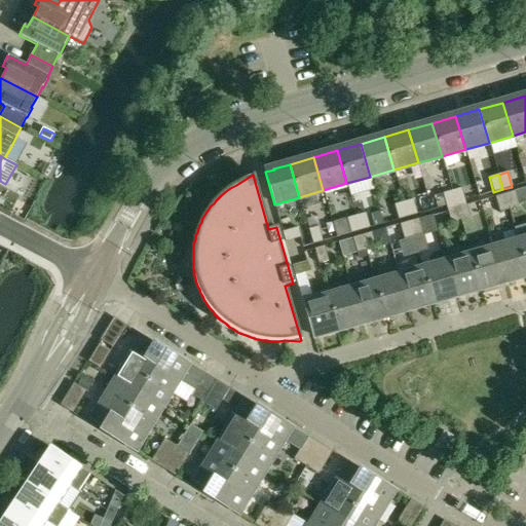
[(439,179),(446,207),(447,209),(455,205),(451,191),(452,191),(447,176),(439,179)]
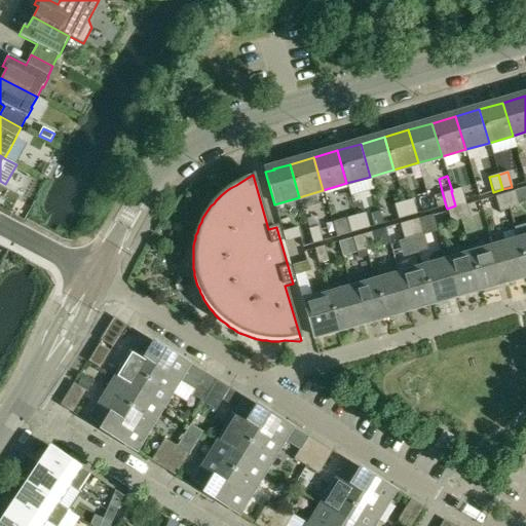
[(465,203),(464,200),(461,189),(452,191),(451,191),(455,205),(465,203)]
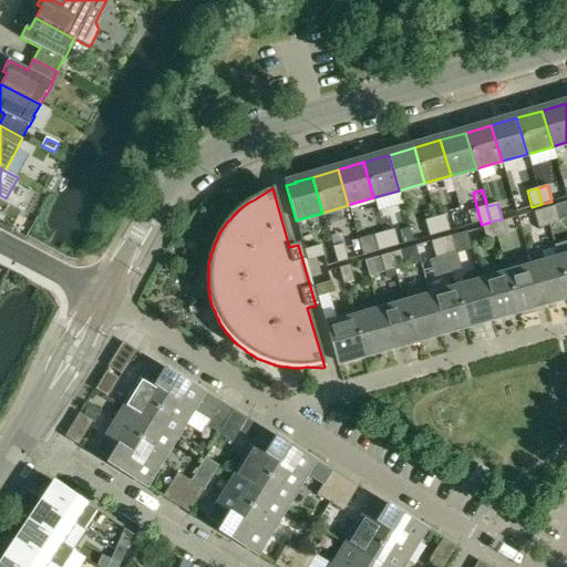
[(554,206),(544,209),(548,226),(558,223),(554,206)]
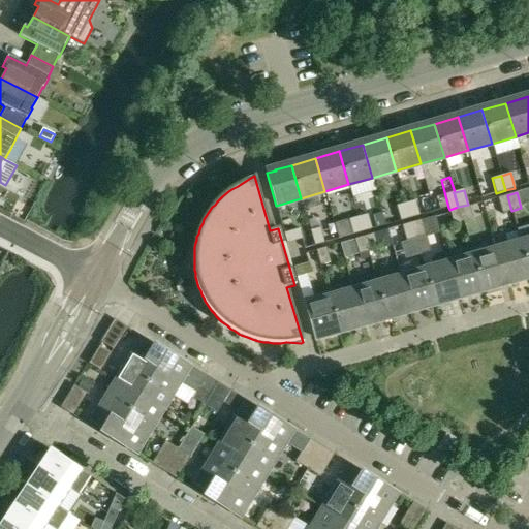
[(507,195),(498,197),(502,213),(511,211),(507,195)]
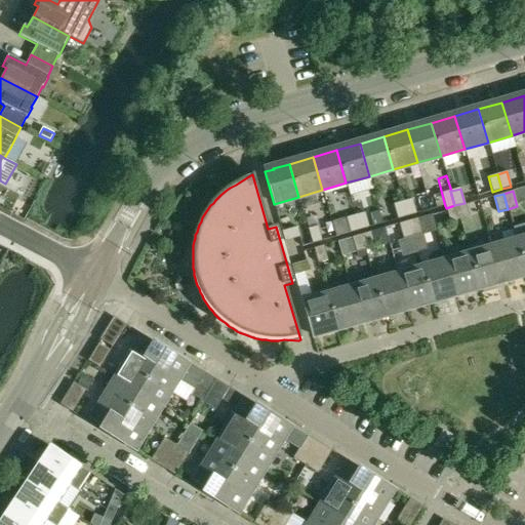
[(411,199),(403,201),(407,216),(416,214),(411,199)]
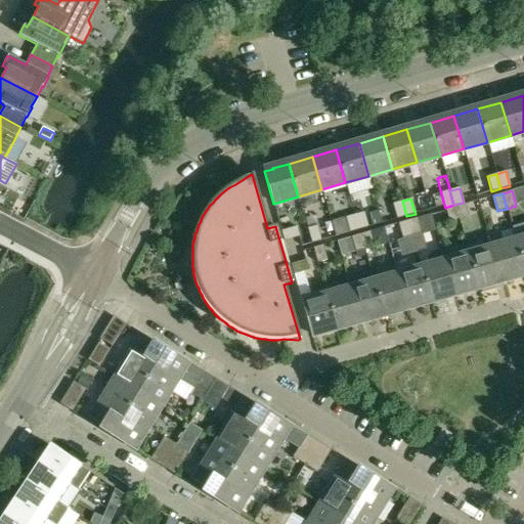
[(392,204),(397,219),(406,216),(402,201),(392,204)]
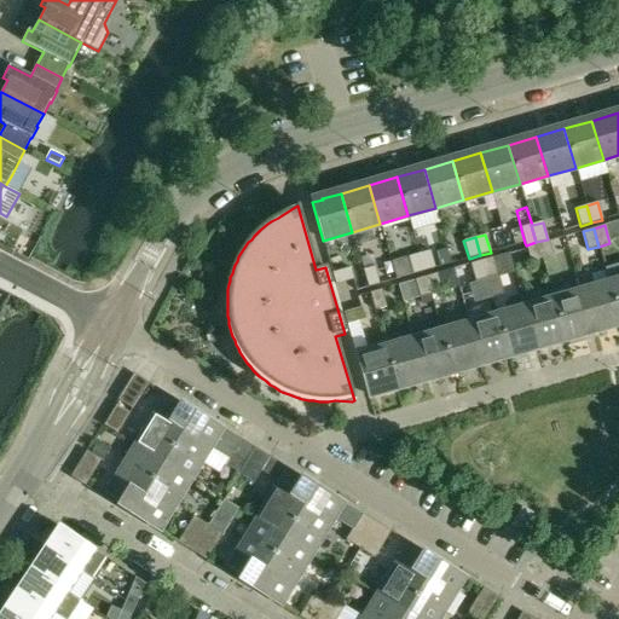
[(553,256),(548,239),(536,242),(542,260),(553,256)]
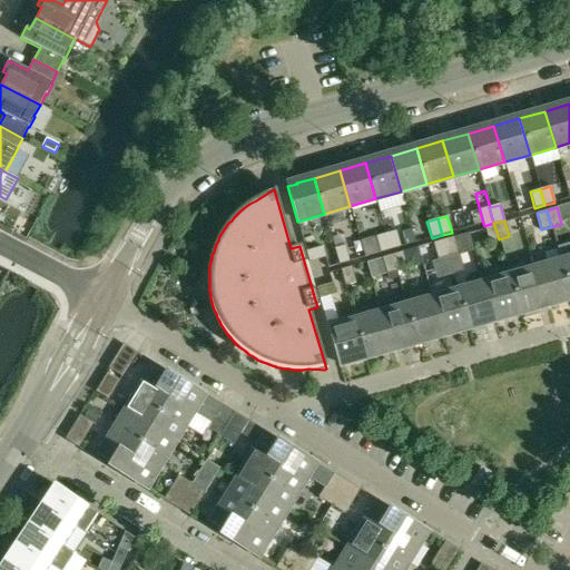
[(484,226),(484,228),(489,242),(499,239),(493,223),(484,226)]
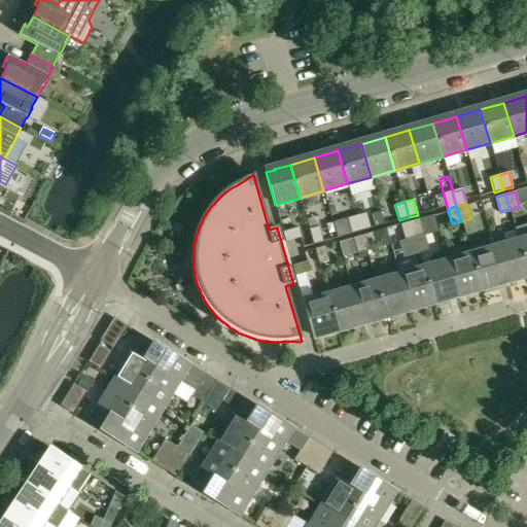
[(361,231),(370,229),(365,213),(356,216),(361,231)]
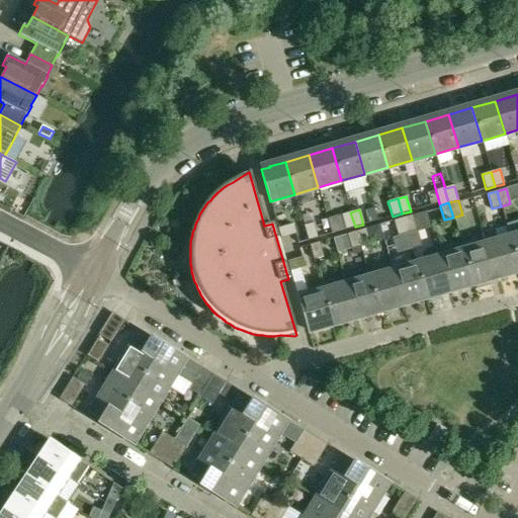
[(331,234),(355,227),(350,212),(327,219),(331,234)]
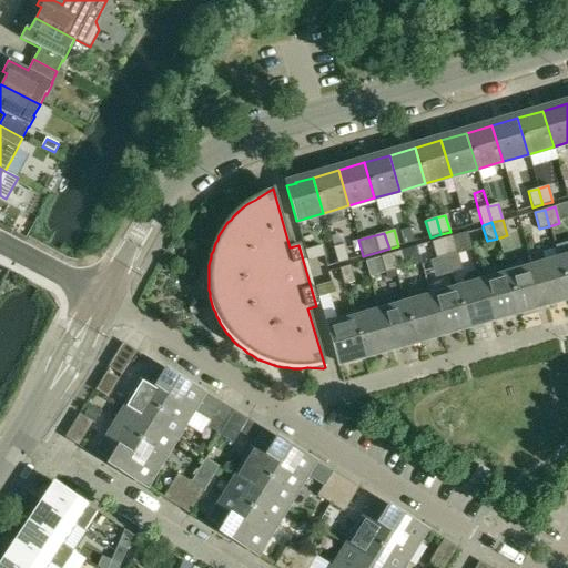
[(459,263),(452,236),(442,240),(446,256),(448,265),(459,263)]
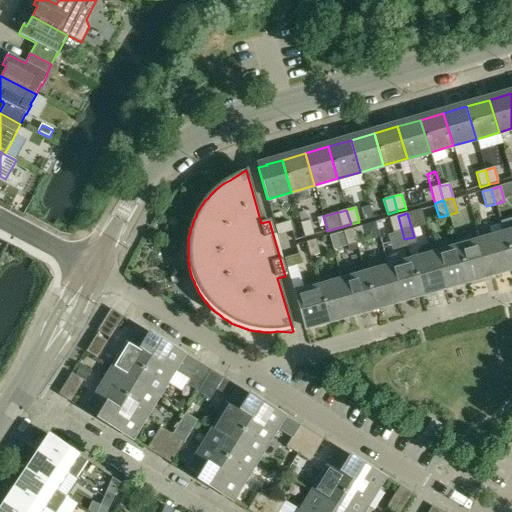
[(393,233),(402,231),(398,216),(389,218),(393,233)]
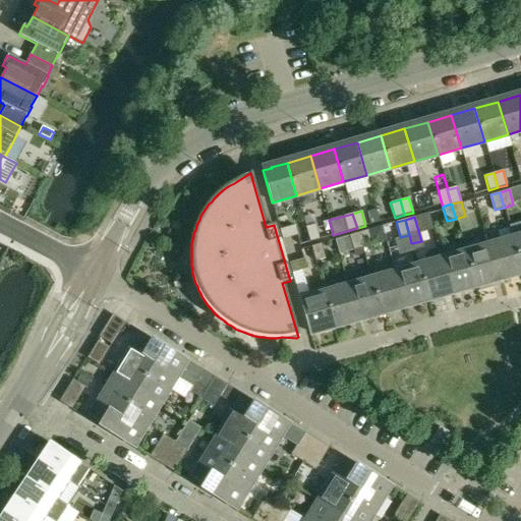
[(305,227),(309,242),(319,239),(314,224),(305,227)]
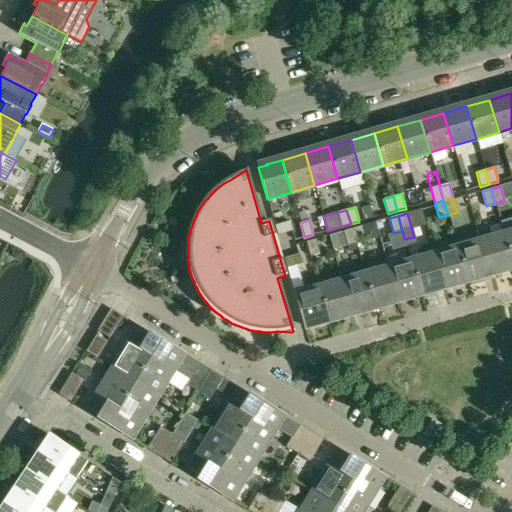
[(278,235),(292,231),(290,222),(275,226),(278,235)]
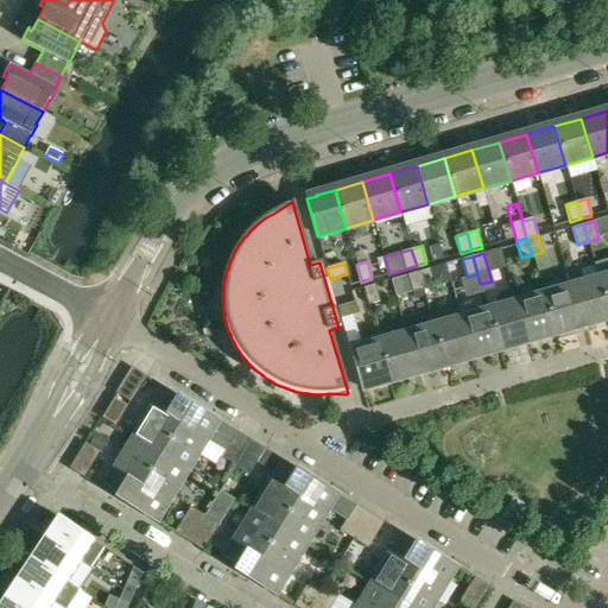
[(435,286),(429,268),(418,272),(423,290),(435,286)]
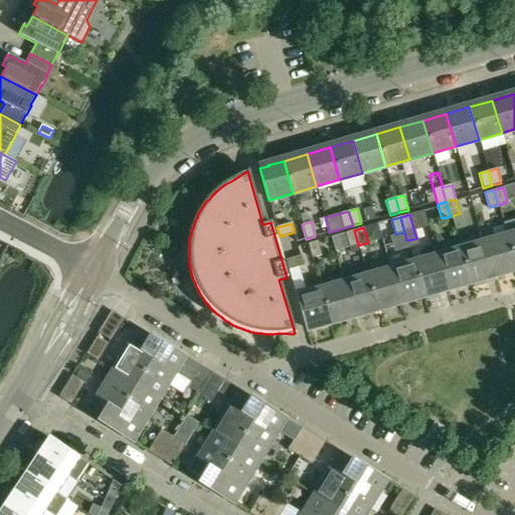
[(349,247),(358,245),(354,230),(345,232),(349,247)]
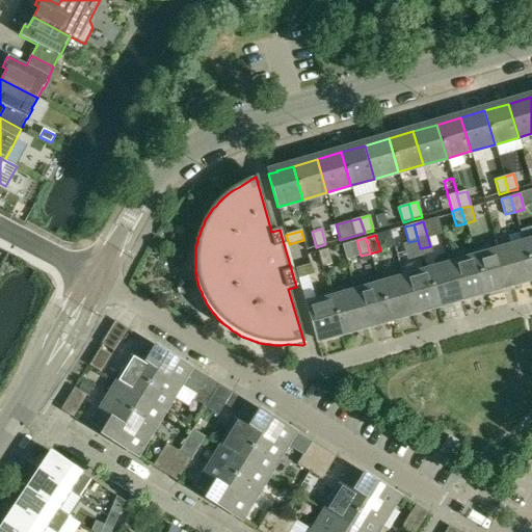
[(531,273),(524,244),(500,251),(509,285),(531,277),(531,273)]
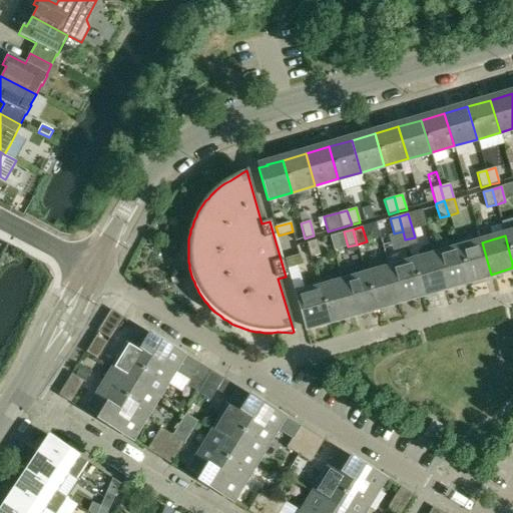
[(320,254),(316,239),(307,242),(311,258),(320,254)]
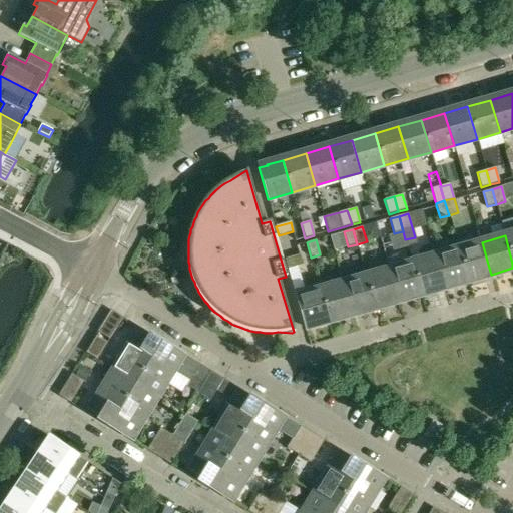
[(482,242),(458,249),(468,282),(491,275),(482,242)]
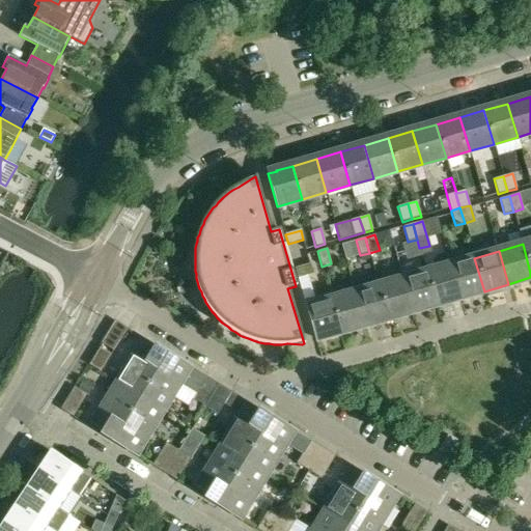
[(474,258),(450,264),(459,299),(484,291),(474,258)]
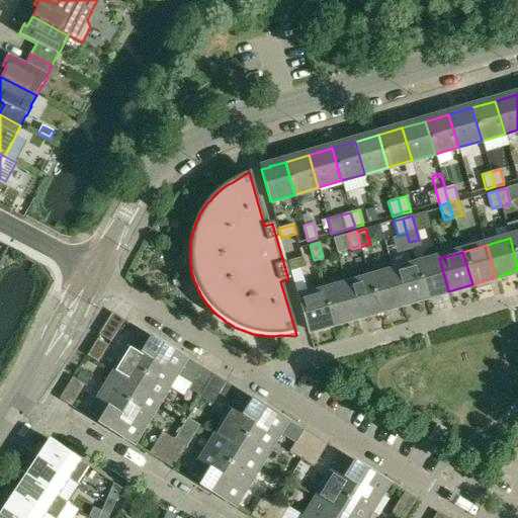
[(287,261),(290,272),(306,267),(303,257),(287,261)]
